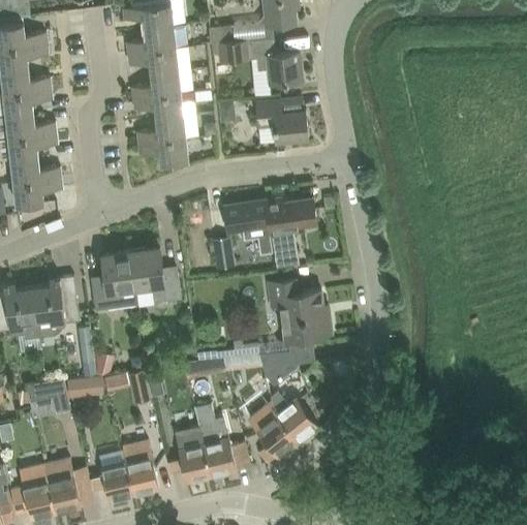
[(30,17),(29,9),(27,0),(0,0),(0,22),(30,17)]
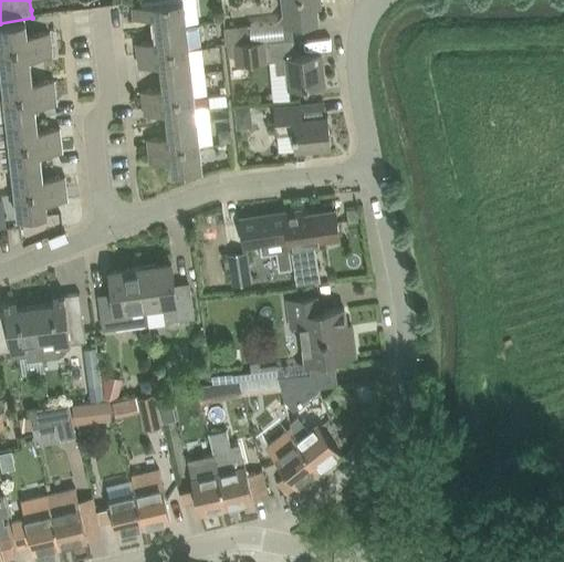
[(279,0),(282,29),(316,25),(314,0),(319,0),(317,0),(279,0)]
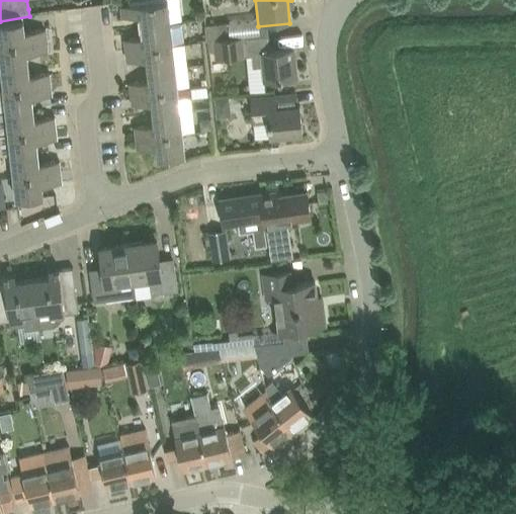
[(141,17),(143,28),(170,25),(167,3),(119,9),(120,20),(141,17)]
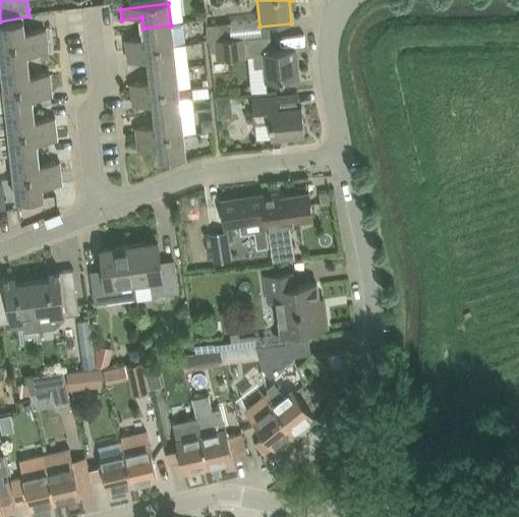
[(0,48),(45,43),(44,33),(23,35),(21,23),(0,25),(0,48)]
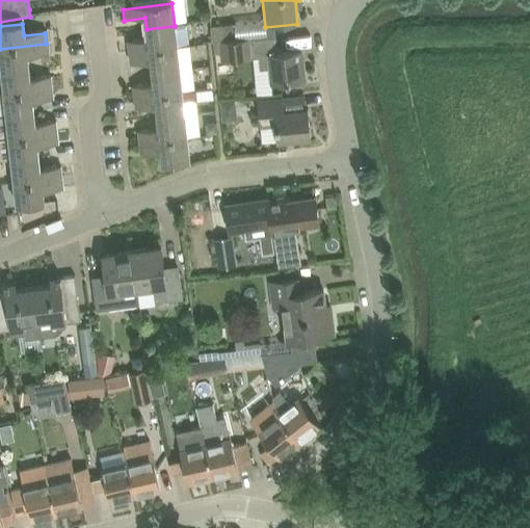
[(177,49),(175,26),(147,29),(148,41),(127,44),(128,54),(177,49)]
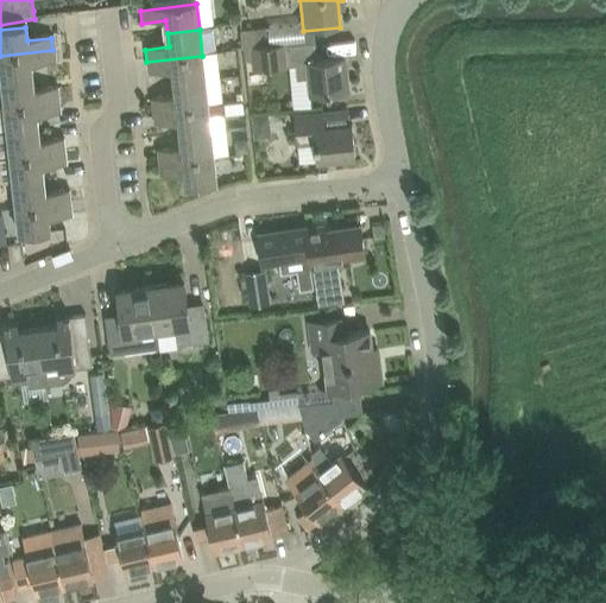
[(239,32),(240,50),(269,46),(266,30),(239,32)]
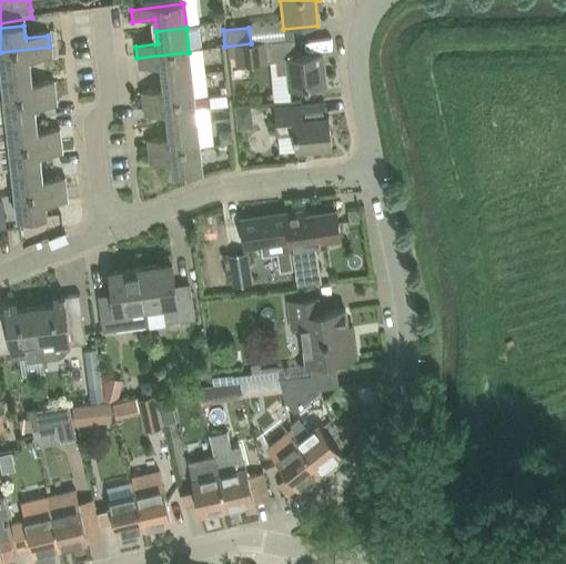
[(251,43),(224,47),(226,60),(234,59),(235,68),(269,64),(269,62),(274,61),(276,77),(287,76),(289,92),(324,88),(321,56),(293,58),(291,42),(266,44),(266,41),(263,41),(263,42),(251,43)]
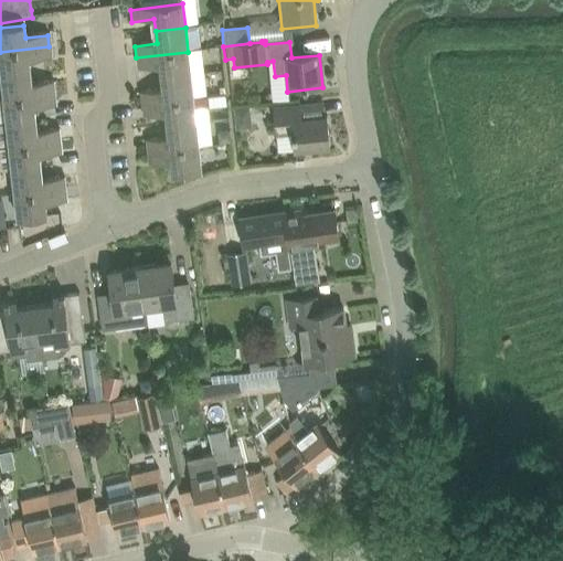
[(50,59),(49,46),(0,52),(0,76),(29,73),(28,62),(50,59)]
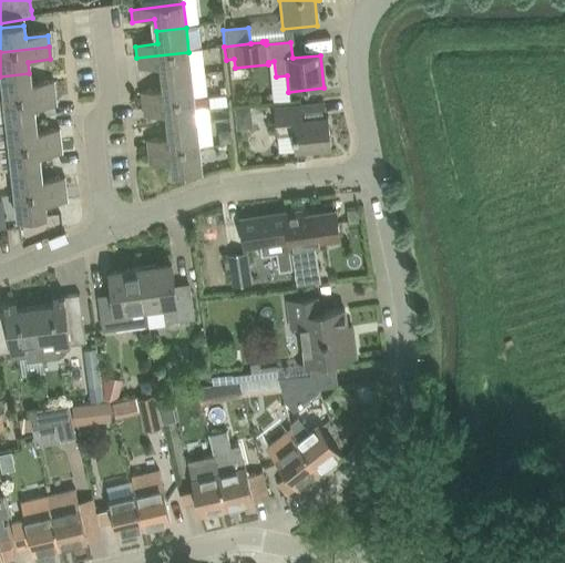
[(160,68),(162,80),(191,77),(188,52),(136,58),(137,70),(160,68)]
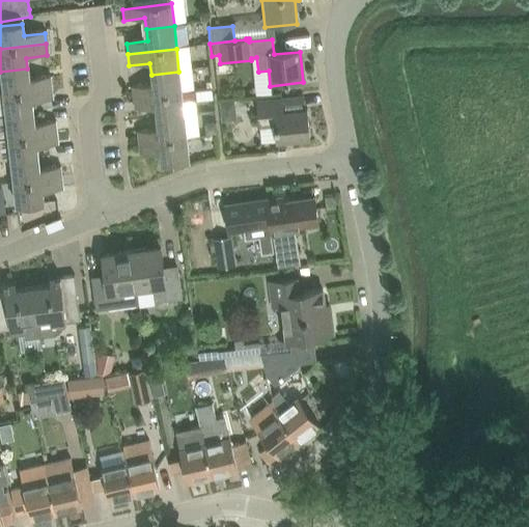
[(0,94),(51,89),(50,78),(29,81),(27,68),(0,72),(0,94)]
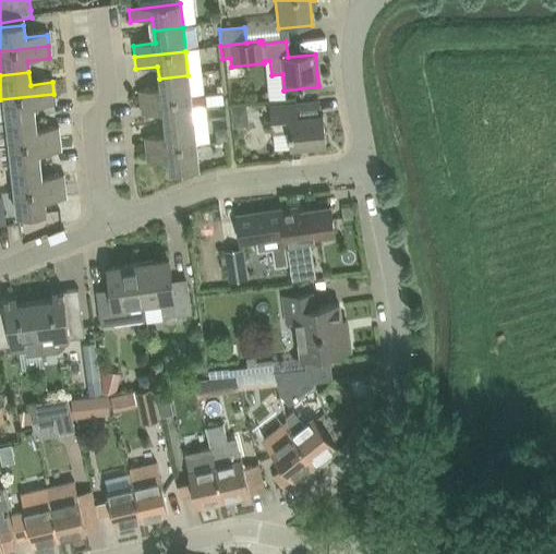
[(188,75),(159,79),(160,91),(139,93),(140,105),(203,97),(203,96),(201,74),(188,75)]
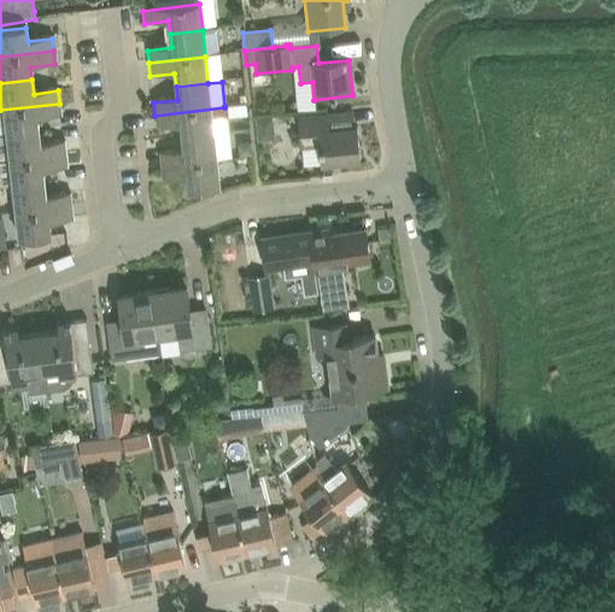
[(60,117),(59,104),(0,110),(0,136),(6,136),(37,133),(36,119),(60,117)]
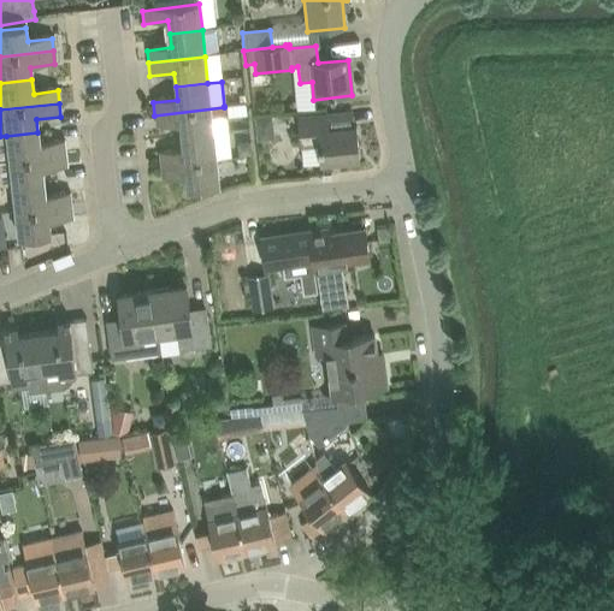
[(181,138),(212,136),(211,119),(226,118),(225,106),(224,106),(224,107),(154,116),(155,128),(179,125),(181,138)]
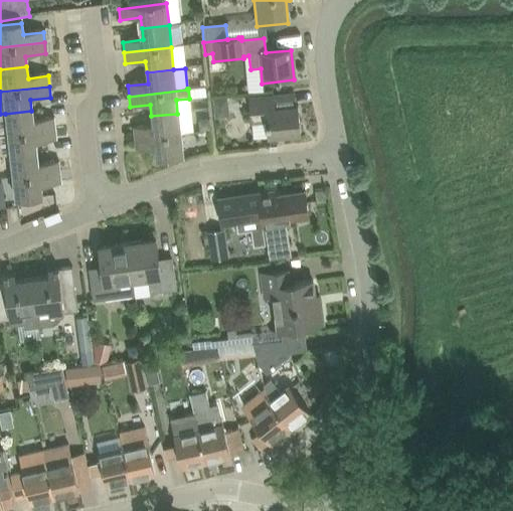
[(229,99),(212,101),(213,114),(215,114),(216,120),(228,118),(227,112),(230,112),(229,99)]
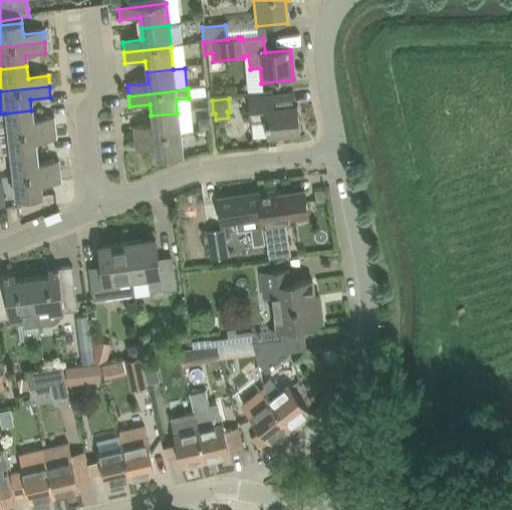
[(296,107),(270,110),(269,98),(247,101),(249,125),(265,123),(266,139),(299,135),(296,107)]
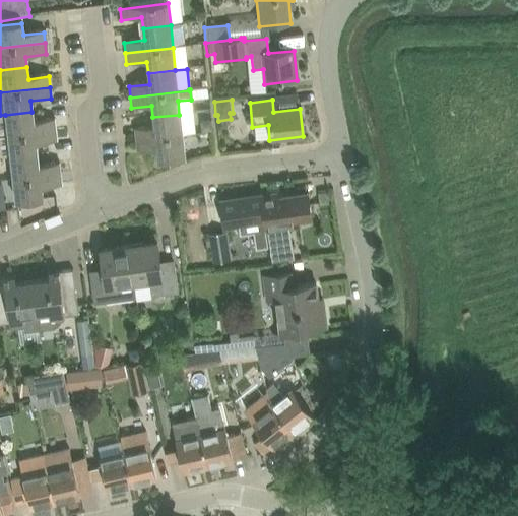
[(8,137),(55,131),(53,121),(33,123),(31,112),(5,115),(8,137)]
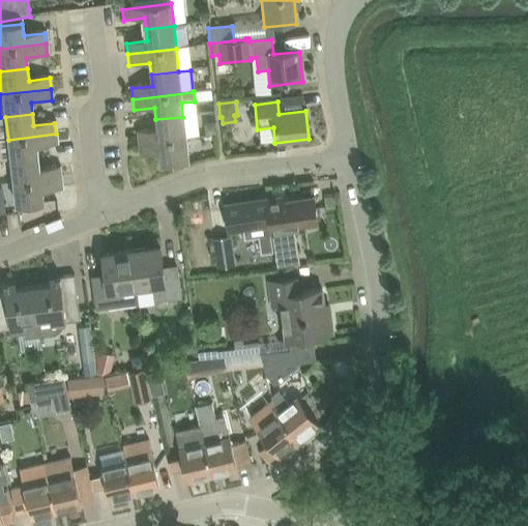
[(155,119),(157,130),(137,133),(138,145),(185,139),(182,117),(155,119)]
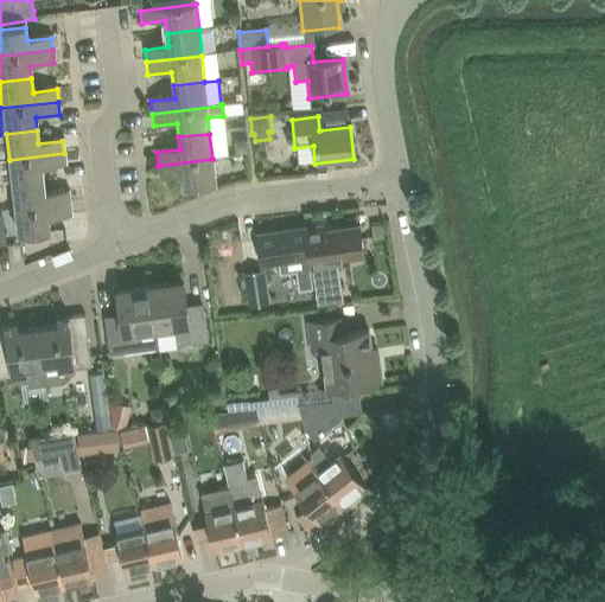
[(247,155),(246,141),(233,142),(234,157),(247,155)]
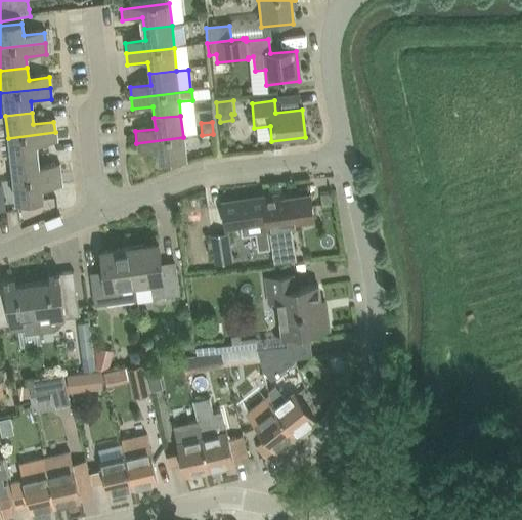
[(55,132),(8,138),(7,138),(10,160),(37,157),(36,145),(56,143),(55,132)]
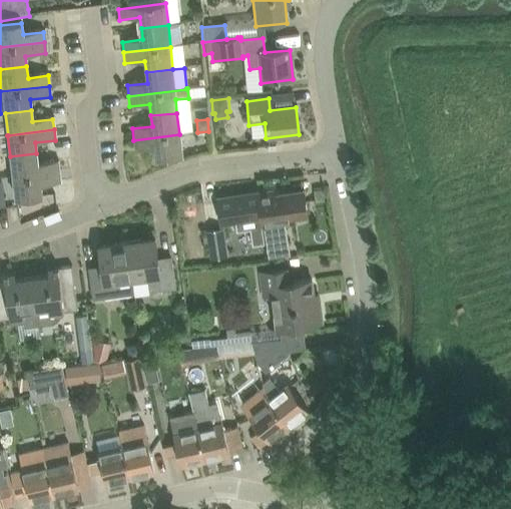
[(181,156),(179,136),(179,134),(133,140),(134,150),(154,147),(155,159),(181,156)]
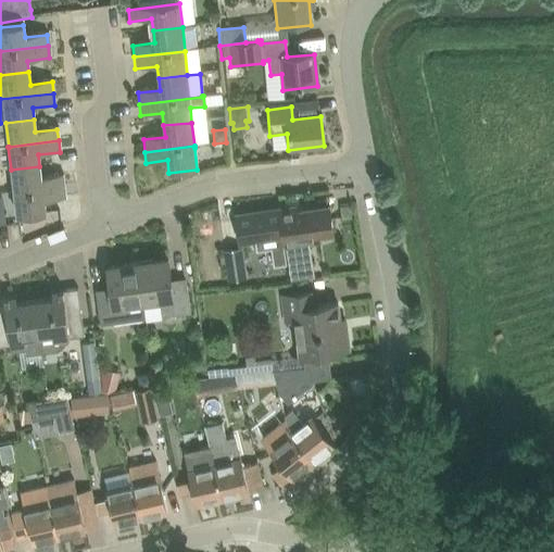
[(40,178),(39,166),(11,170),(14,193),(63,188),(62,176),(40,178)]
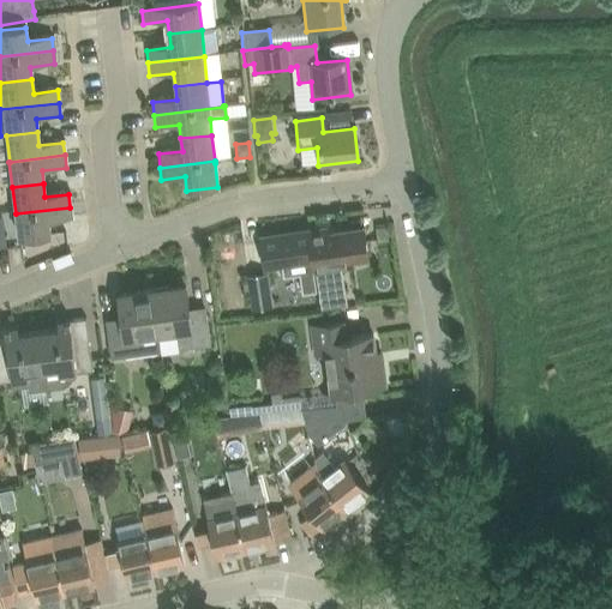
[(70,207),(16,213),(18,240),(49,236),(48,223),(72,219),(70,207)]
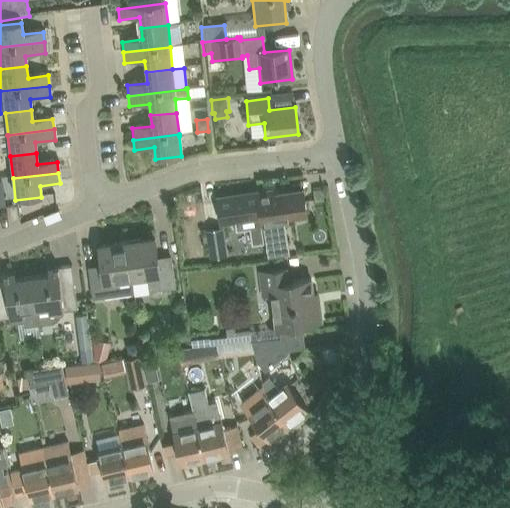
[(271,192),(257,194),(261,220),(260,220),(261,230),(294,224),(292,218),(306,216),(302,191),(272,196),(271,192)]
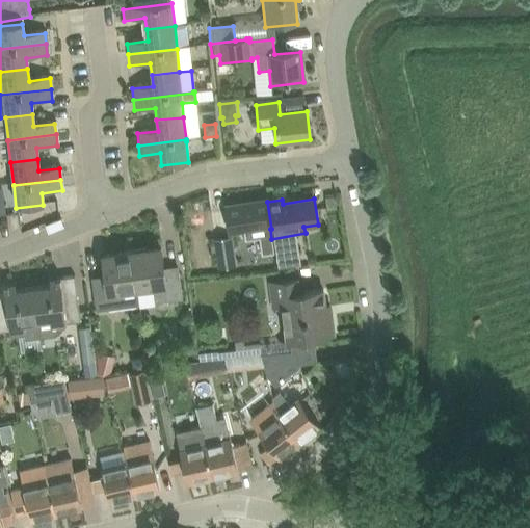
[(224,208),(228,229),(229,235),(270,229),(271,229),(267,202),(224,208)]
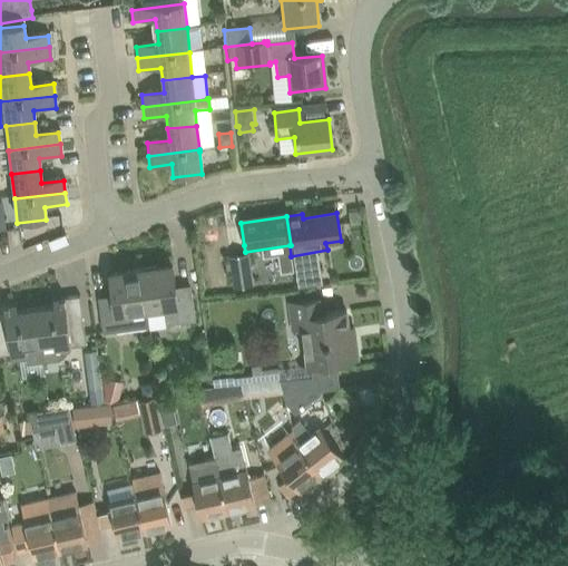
[(252,288),(247,256),(227,259),(232,291),(252,288)]
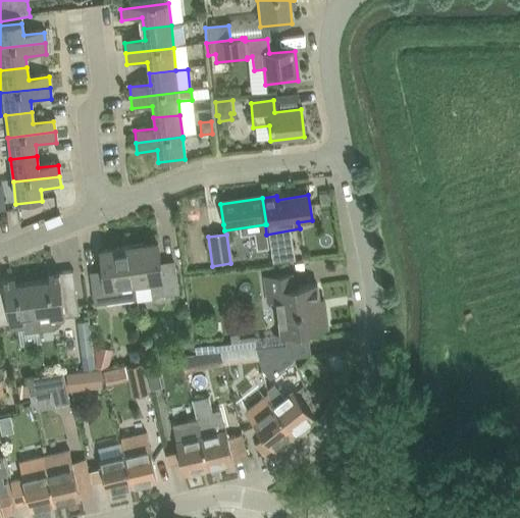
[(157,245),(128,249),(134,287),(149,285),(151,299),(177,296),(174,268),(160,270),(157,245)]
